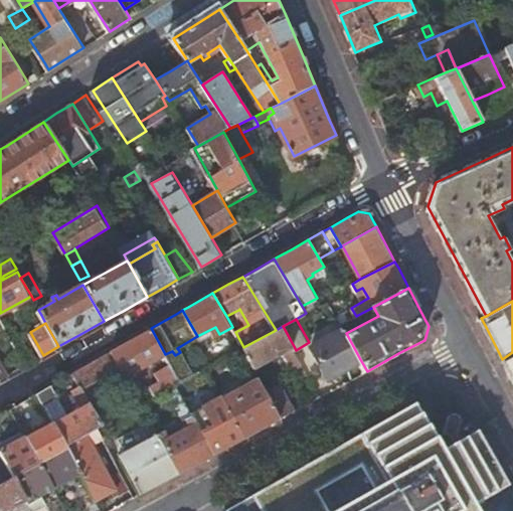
[(243,347),(242,348),(253,367),(283,352),(294,346),(283,326),(276,330),(243,347)]
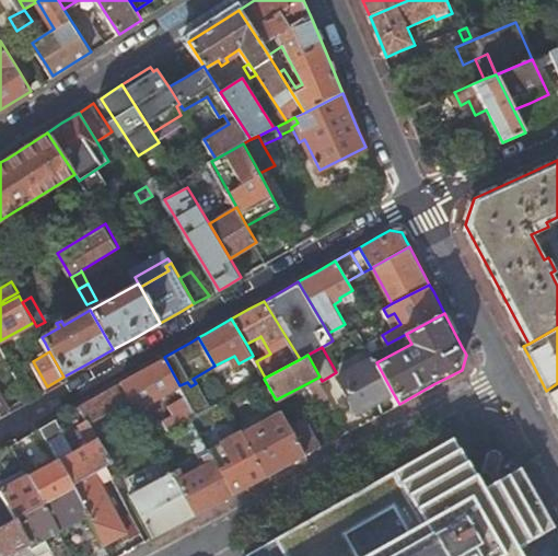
[(127,378),(121,381),(138,409),(179,385),(164,357),(127,378)]
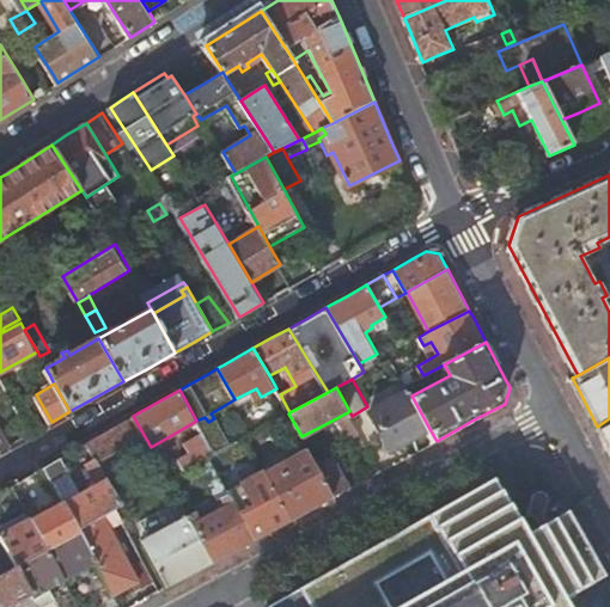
[(412,396),(409,390),(371,411),(391,448),(409,439),(428,427),(412,396)]
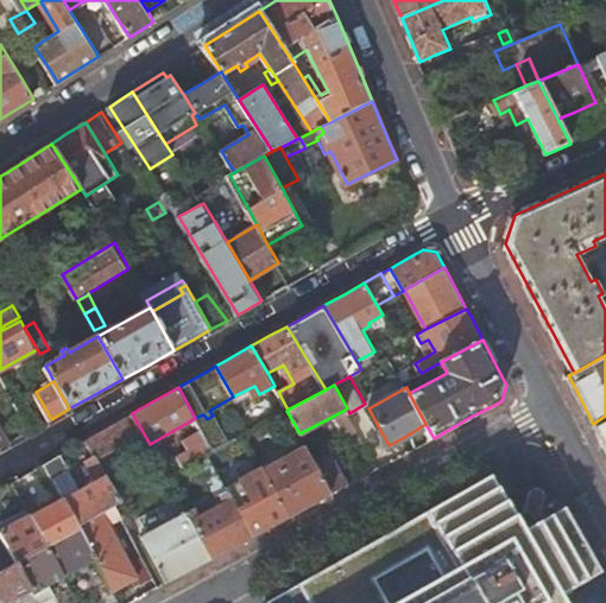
[(84,439),(93,455),(105,474),(118,467),(151,449),(151,448),(150,444),(132,413),(125,417),(84,439)]
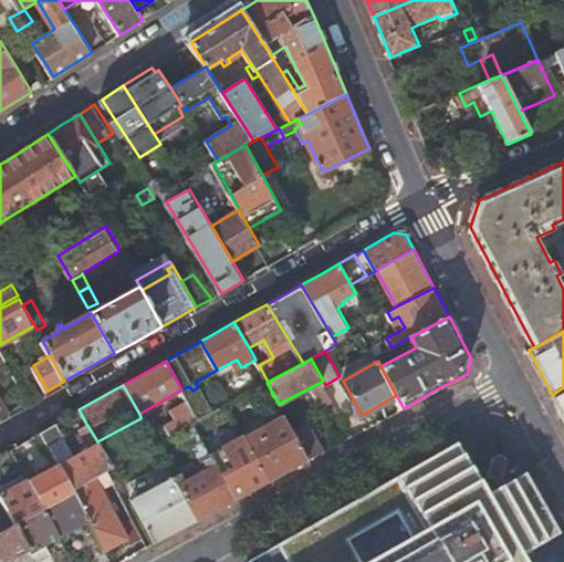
[(333,398),(325,385),(317,388),(326,403),(333,398)]
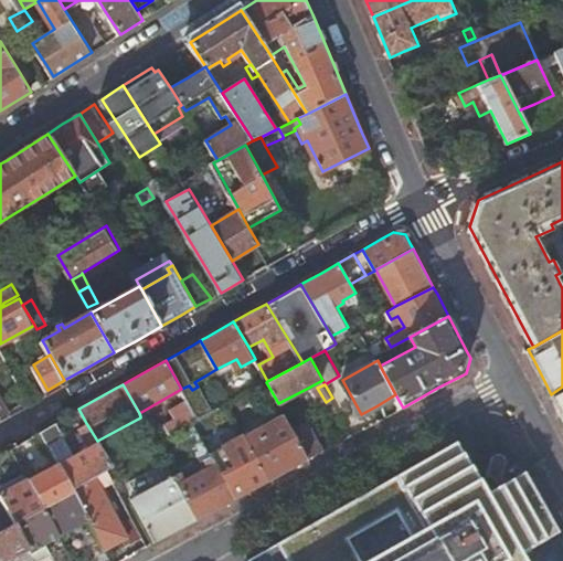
[(562,387),(551,394),(560,410),(562,409),(562,387)]
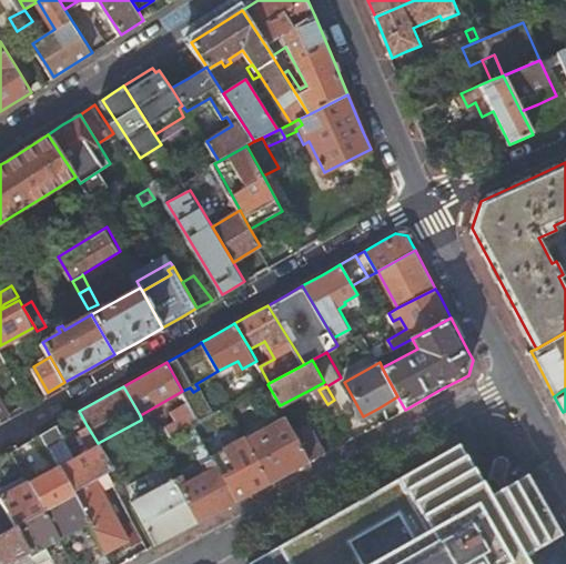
[(204,393),(188,401),(199,421),(215,412),(204,393)]
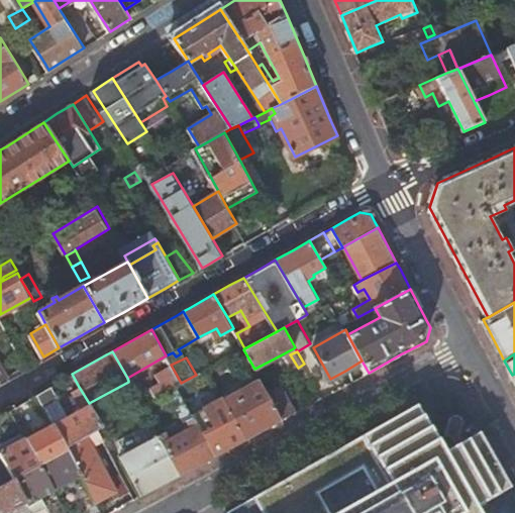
[(0,380),(9,375),(3,363),(0,364),(0,380)]
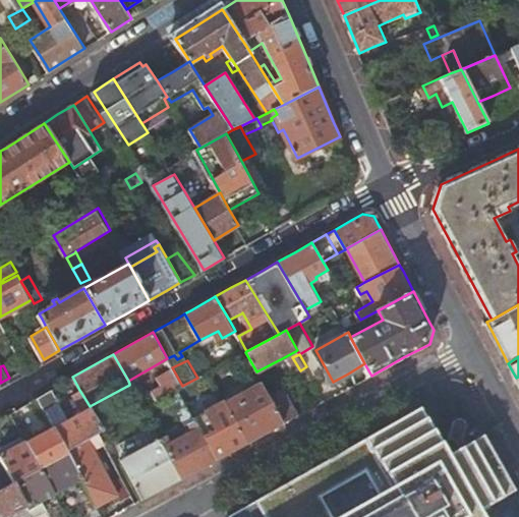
[(154,389),(159,399),(170,393),(179,388),(182,386),(172,367),(159,376),(163,385),(154,389)]
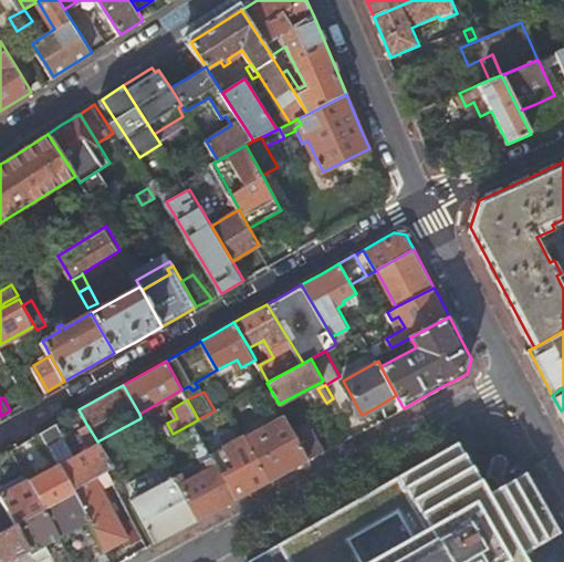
[(229,403),(219,408),(228,427),(239,422),(229,403)]
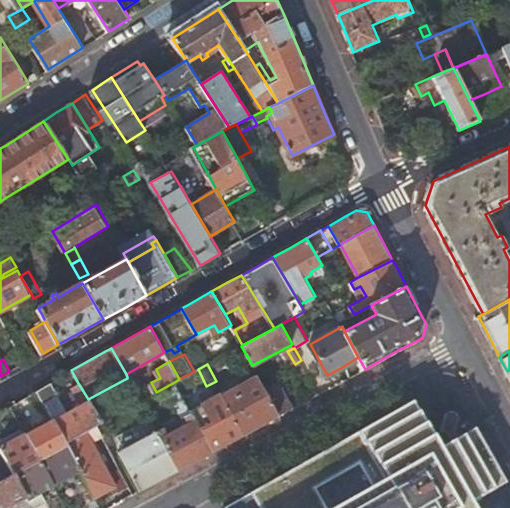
[(257,375),(222,393),(244,434),(251,431),(279,415),(265,389),(257,375)]
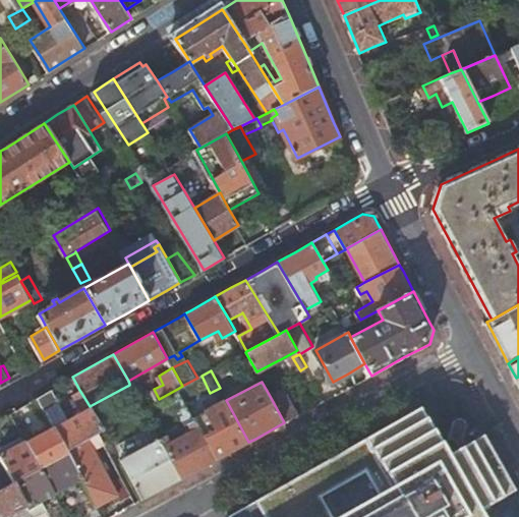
[(165,429),(157,434),(159,438),(182,477),(202,467),(217,459),(205,436),(179,388),(170,393),(185,423),(188,422),(192,431),(171,442),(165,429)]
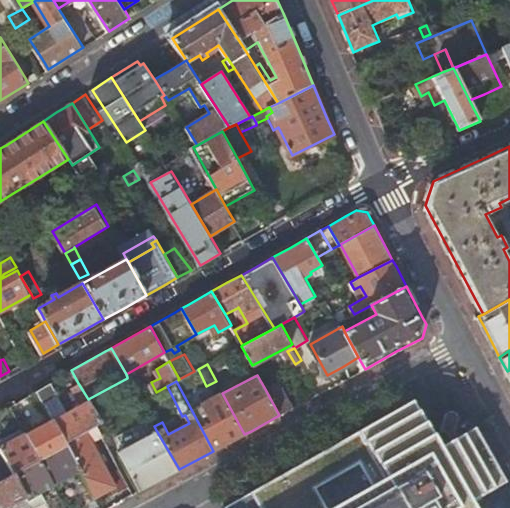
[(65,441),(97,424),(100,422),(92,407),(88,399),(78,383),(74,385),(84,403),(76,408),(67,413),(50,382),(37,390),(45,405),(53,419),(54,420),(65,441)]
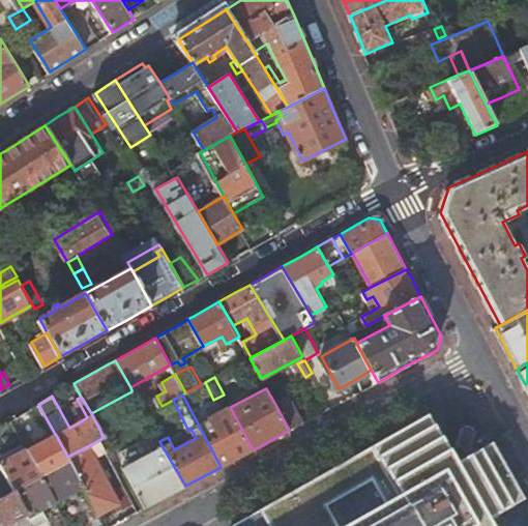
[(288,396),(274,403),(289,430),(303,422),(288,396)]
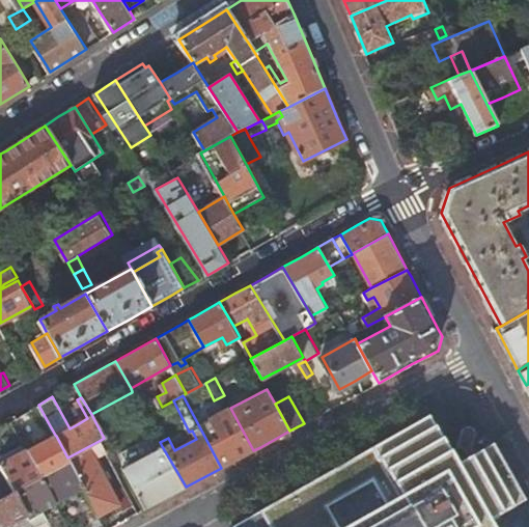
[(221,437),(209,444),(221,468),(228,464),(253,450),(230,408),(227,401),(222,404),(225,410),(212,418),(221,437)]
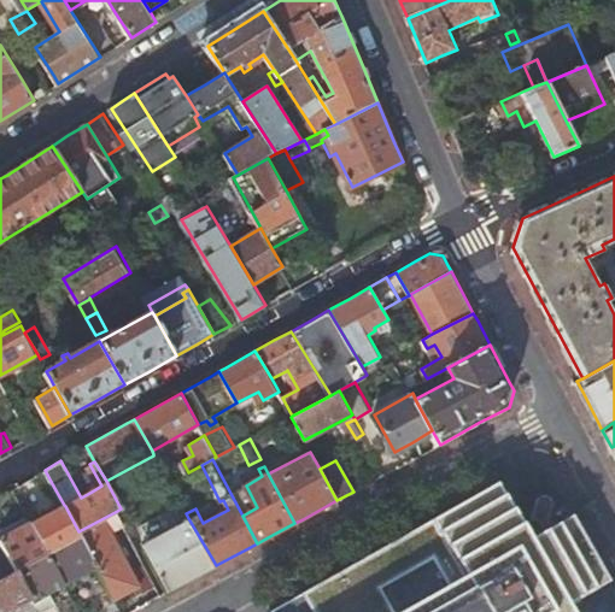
[(106,481),(111,490),(124,483),(119,474),(106,481)]
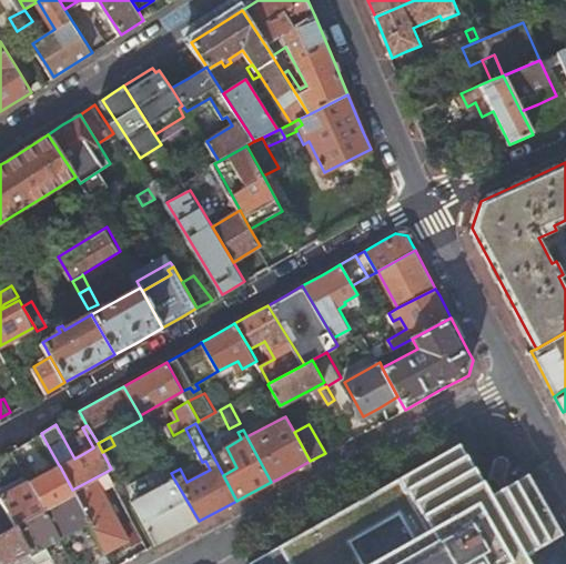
[(111,477),(120,493),(135,485),(114,445),(102,452),(111,469),(108,471),(111,477)]
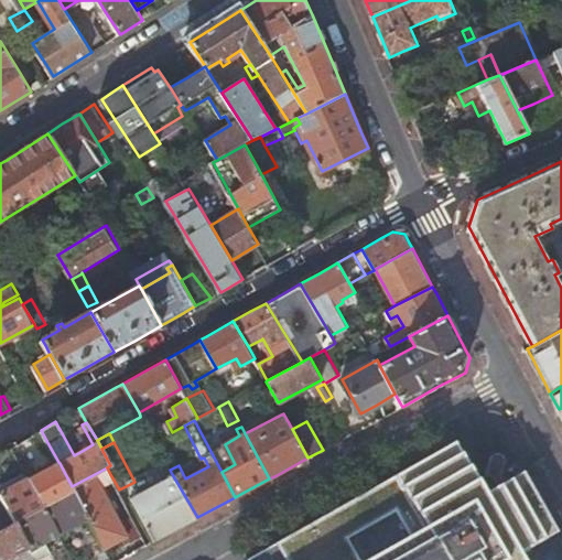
[(561,536),(554,524),(523,467),(517,465),(517,463),(510,461),(509,463),(503,462),(504,460),(503,458),(501,454),(498,453),(495,453),(493,454),(490,456),(486,475),(494,476),(498,485),(485,492),(481,484),(456,442),(434,454),(358,495),(277,540),(278,542),(260,553),(255,556),(256,559),(561,559),(561,536)]
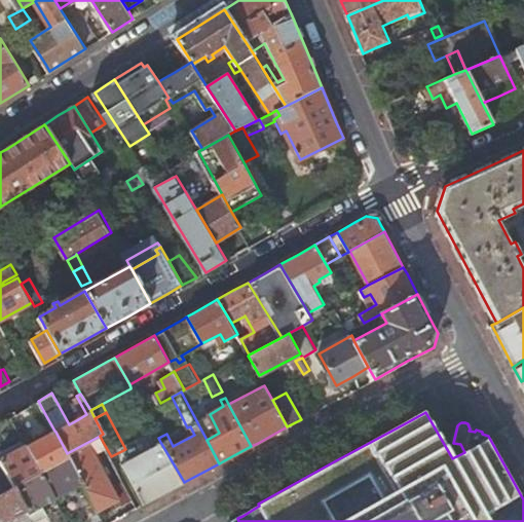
[(69,456),(67,453),(55,432),(54,431),(41,438),(28,445),(42,471),(69,456)]
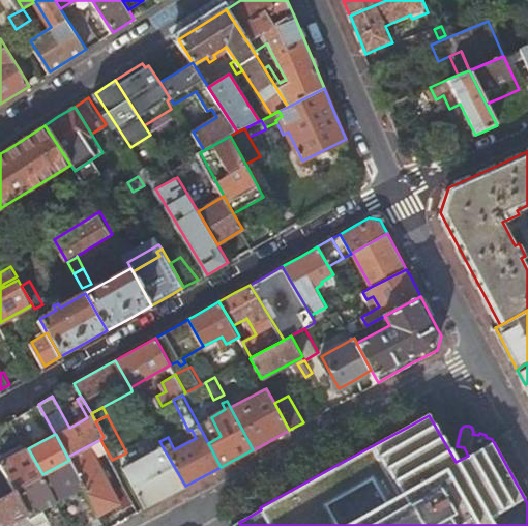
[(93,451),(104,445),(100,439),(67,457),(69,460),(84,487),(94,505),(99,515),(111,507),(121,503),(93,451)]
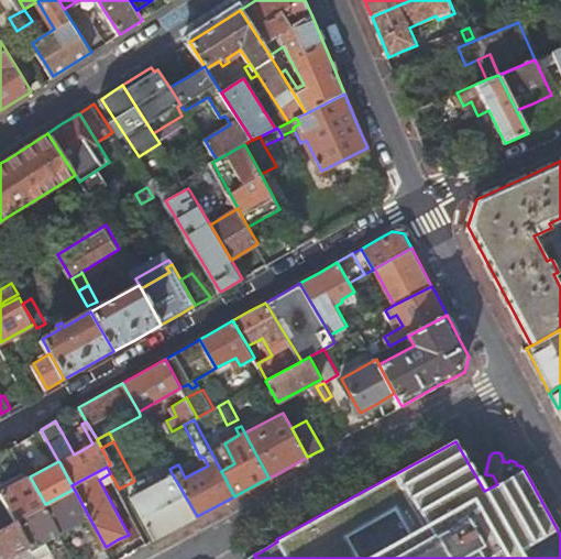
[(197,516),(172,473),(131,496),(155,539),(178,527),(197,516)]
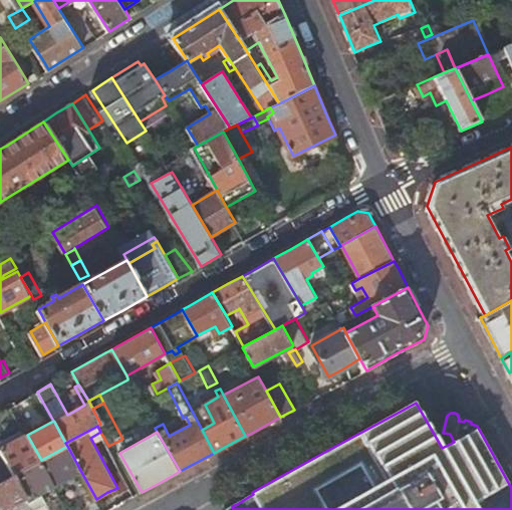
[(14,475),(41,460),(27,435),(15,442),(0,450),(14,475)]
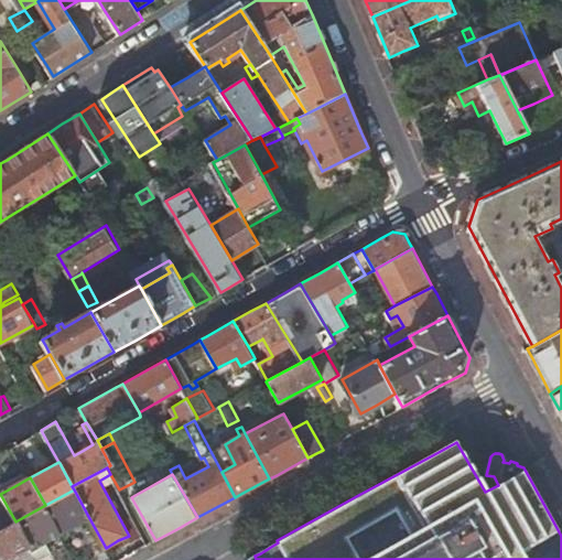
[(74,526),(89,518),(74,490),(45,505),(61,534),(74,526)]
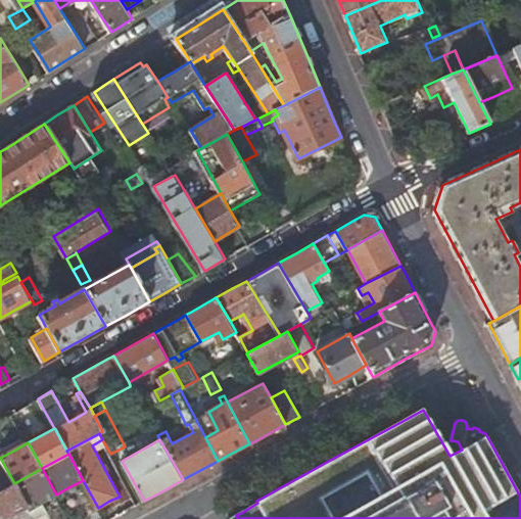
[(0,490),(14,483),(0,458),(0,457),(0,490)]
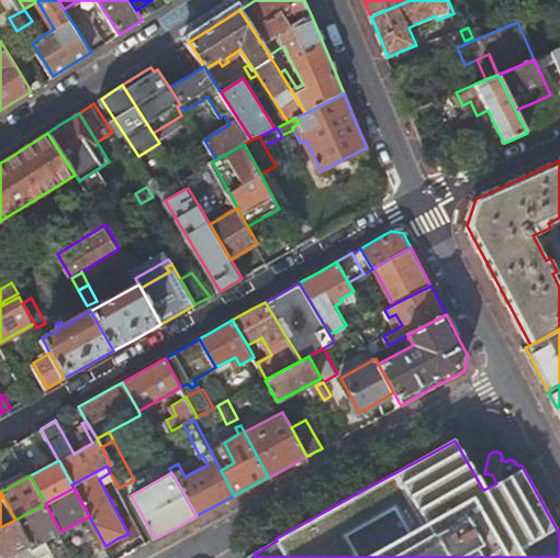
[(46,539),(60,532),(45,503),(15,520),(31,548),(46,539)]
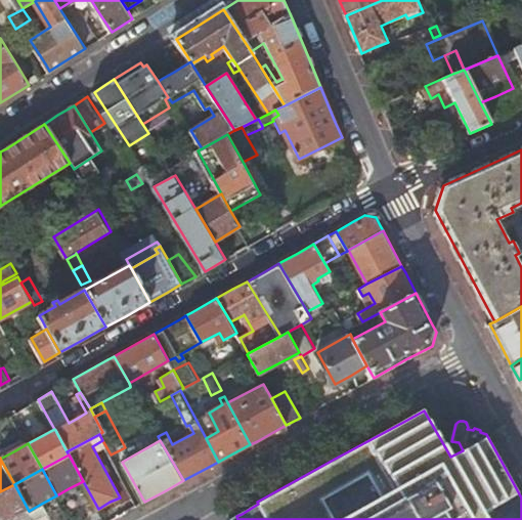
[(29,511),(14,484),(0,491),(0,519),(31,519),(34,519),(29,511)]
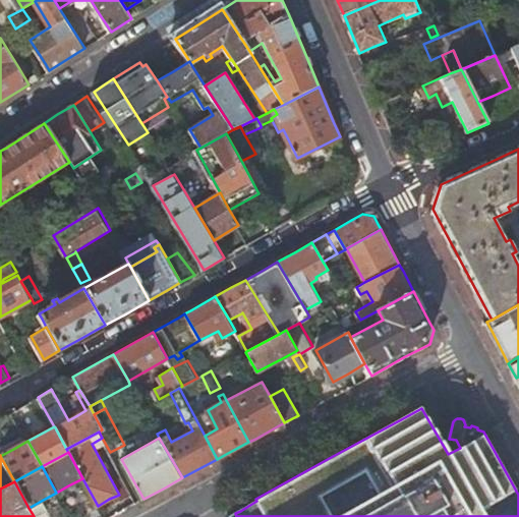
[(89,516),(104,516),(98,506),(93,497),(88,499),(91,504),(84,507),(89,516)]
